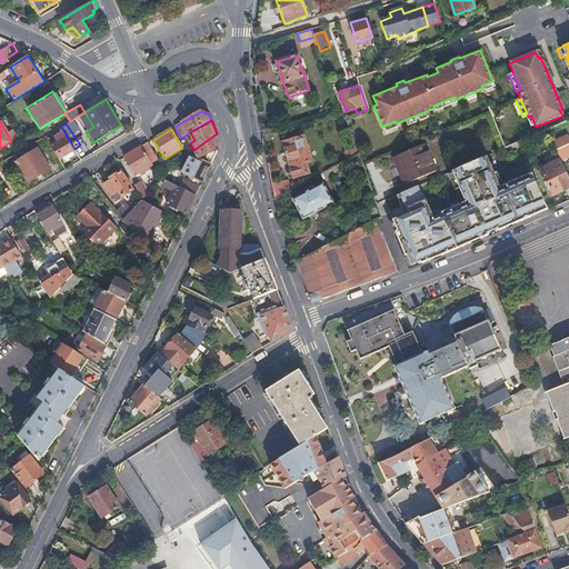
[(51,146),(59,160),(76,150),(75,149),(63,130),(53,136),(58,142),(51,146)]
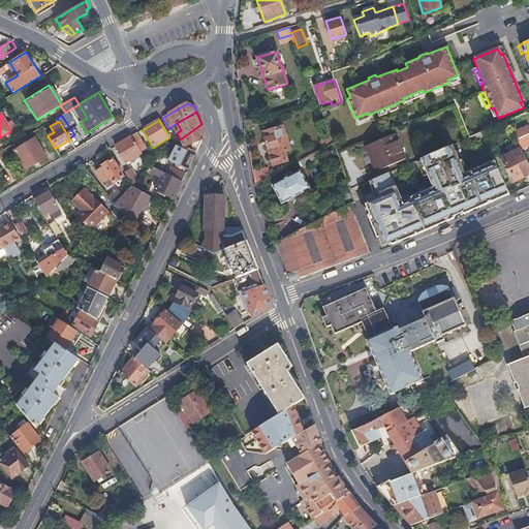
[(204,129),(201,124),(180,139),(180,141),(183,148),(195,153),(201,141),(204,129)]
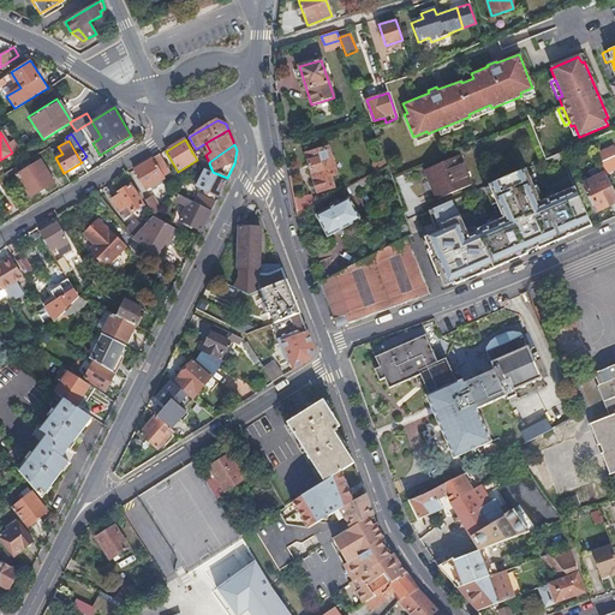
[(330,145),(308,153),(318,190),(335,185),(332,174),(339,172),(330,145)]
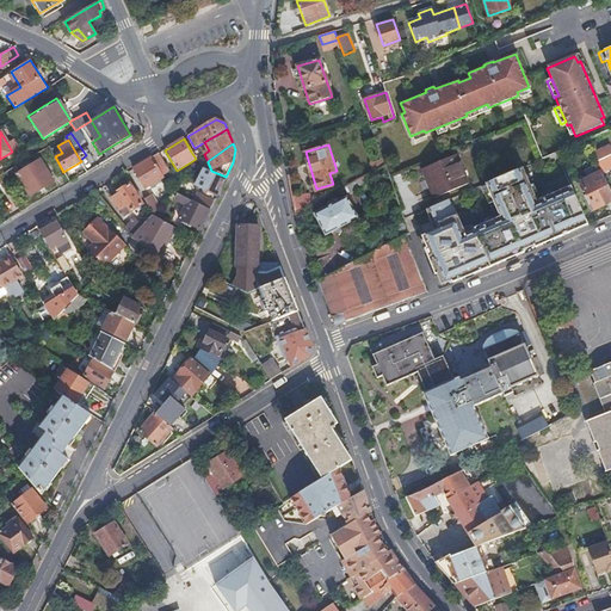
[(610,147),(610,146),(592,153),(596,161),(610,154),(610,147)]
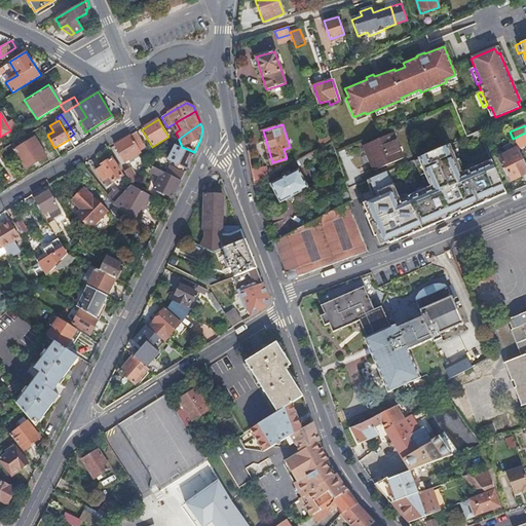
[(481,130),(392,168),(418,232),(506,194),(481,130)]
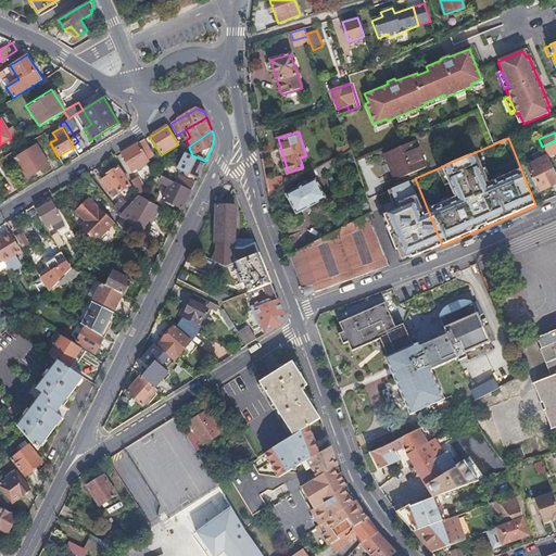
[(144,140),(138,144),(146,156),(152,152),(144,140)]
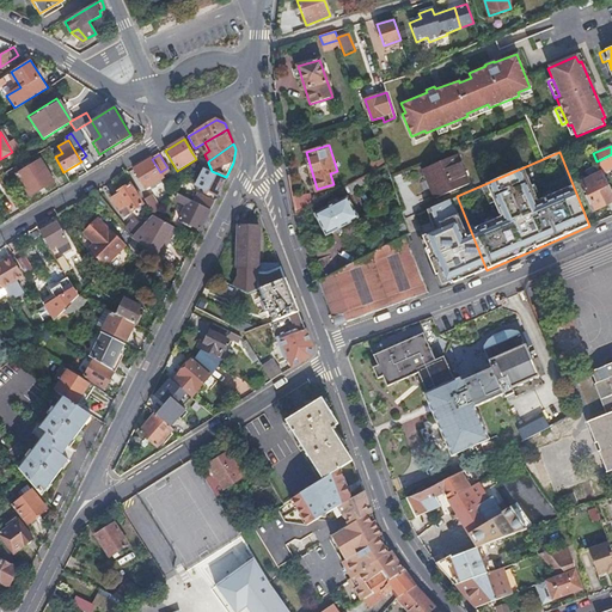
[(611,154),(597,161),(601,172),(611,167),(611,154)]
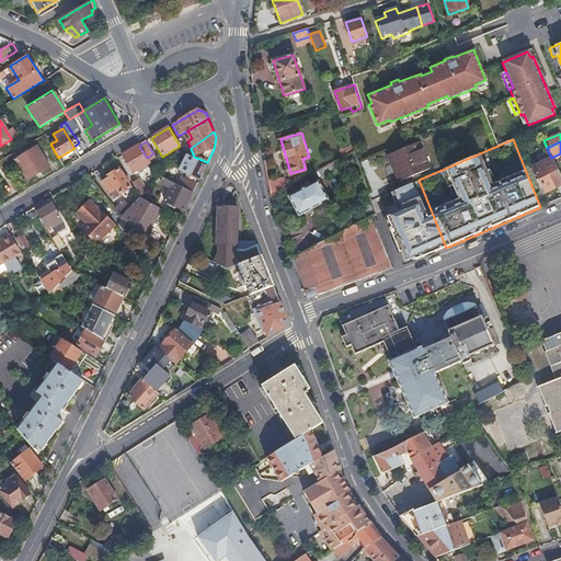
[(392,167),(399,182),(428,170),(418,142),(386,157),(390,167),(392,167)]
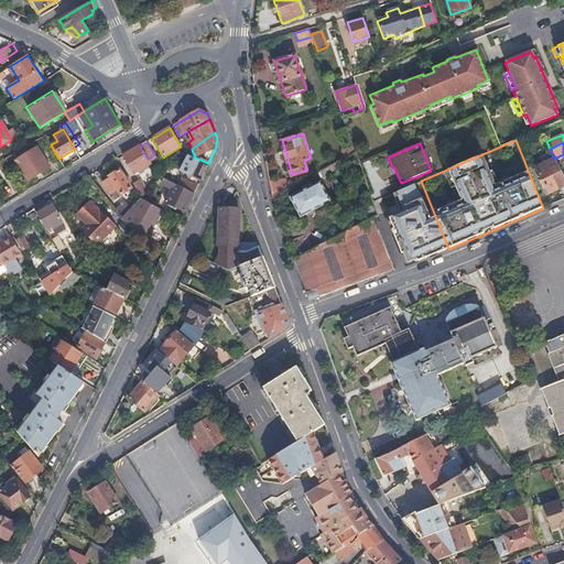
[(38,147),(15,161),(28,180),(50,166),(38,147)]
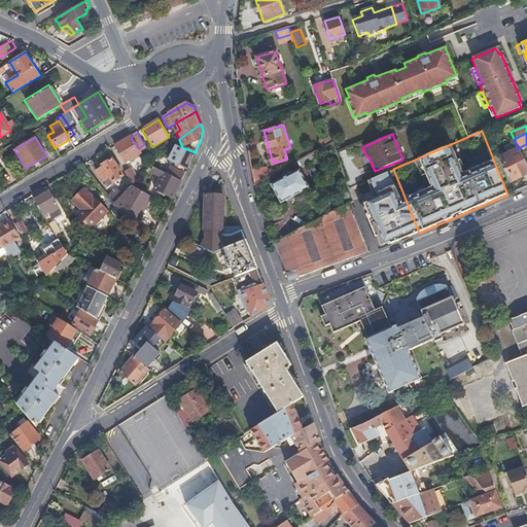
[(124,164),(141,153),(138,148),(131,137),(116,145),(114,146),(124,164)]
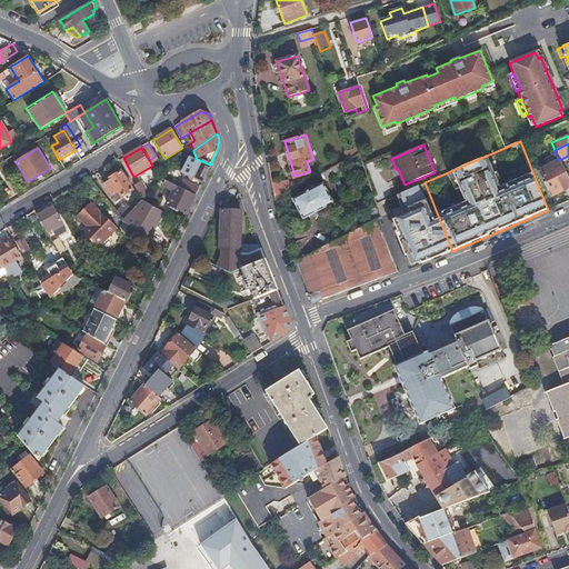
[(201,183),(210,165),(197,159),(191,156),(181,173),(201,183)]
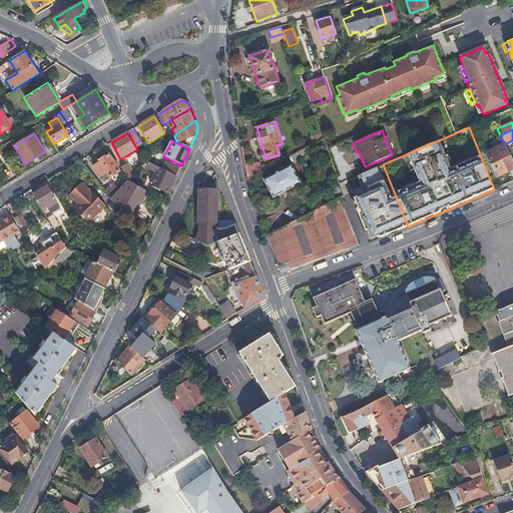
[(499,175),(512,168),(512,161),(504,144),(487,152),(499,175)]
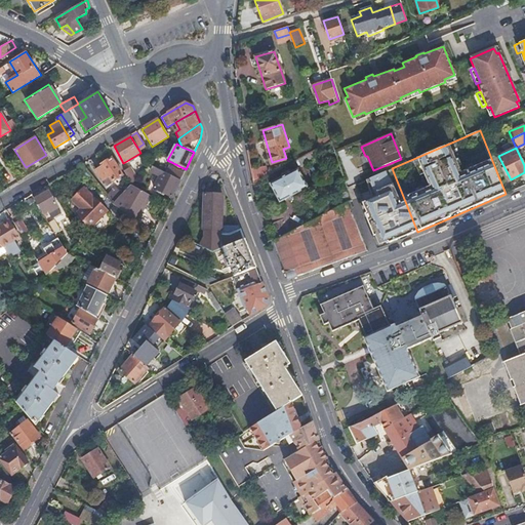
[(309,153),(300,158),(303,163),(312,158),(309,153)]
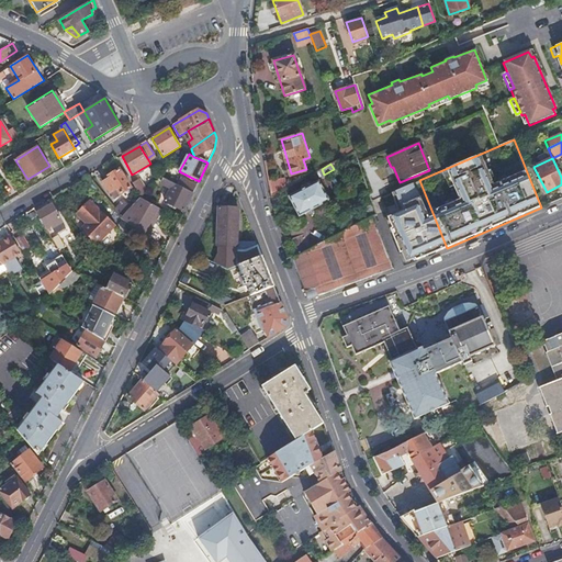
[(119,171),(109,177),(110,179),(102,184),(112,200),(130,189),(119,171)]
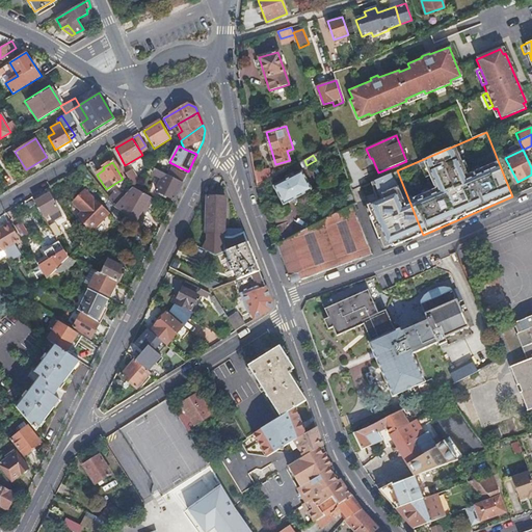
[(255,175),(257,185),(273,177),(268,167),(255,175)]
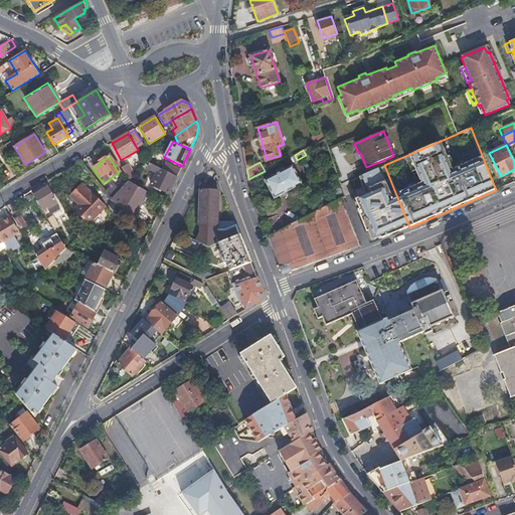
[(176,177),(179,171),(164,163),(161,170),(176,177)]
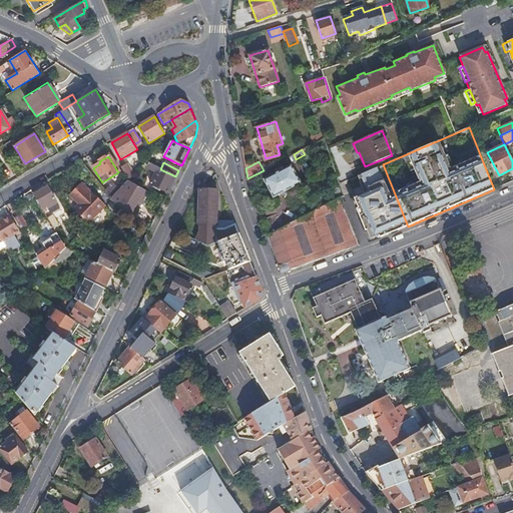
[(265,178),(275,196),(305,180),(295,162),(265,178)]
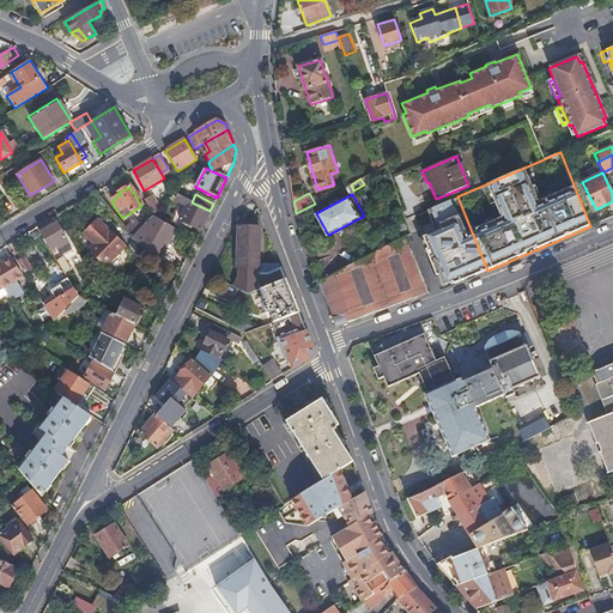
[(207,216),(210,211),(192,202),(176,195),(175,201),(186,206),(178,220),(200,231),(207,216)]
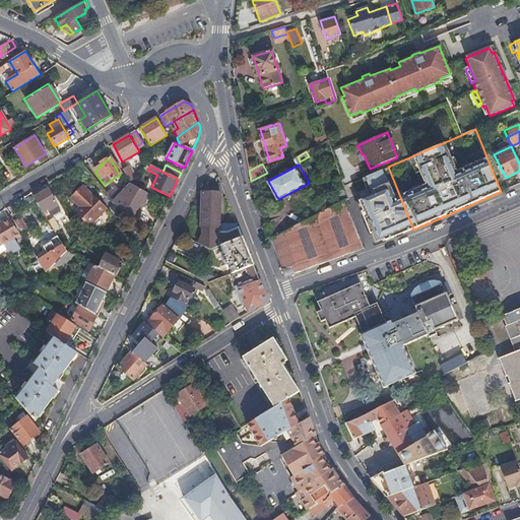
[(128,181),(129,183),(134,178),(127,168),(122,171),(128,181)]
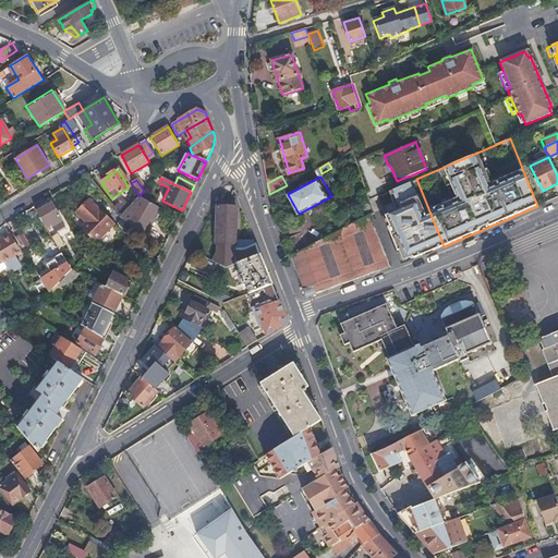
[(413,180),(376,196),(402,264),(444,246),(413,180)]
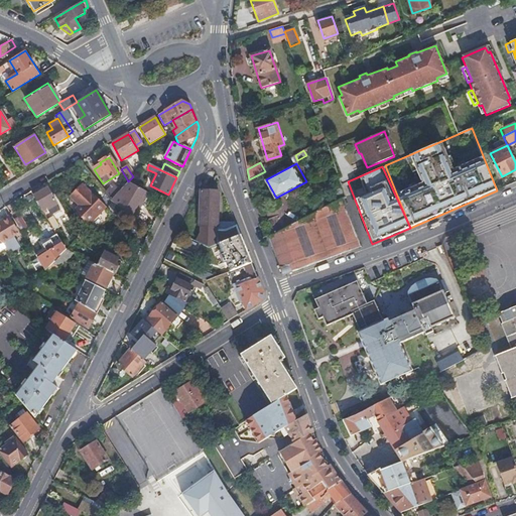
[(133,217),(145,192),(127,184),(121,196),(117,195),(110,202),(111,202),(133,217)]
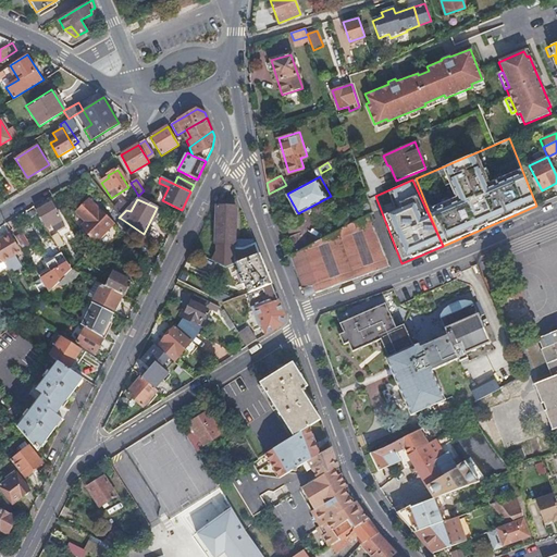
[(77,231),(91,246),(113,226),(112,224),(98,210),(97,211),(87,201),(73,214),(83,225),(77,231)]
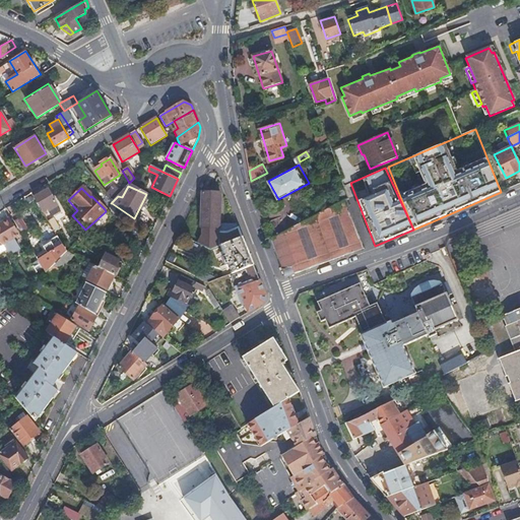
[(48,191),(35,198),(43,212),(47,211),(50,217),(59,211),(48,191)]
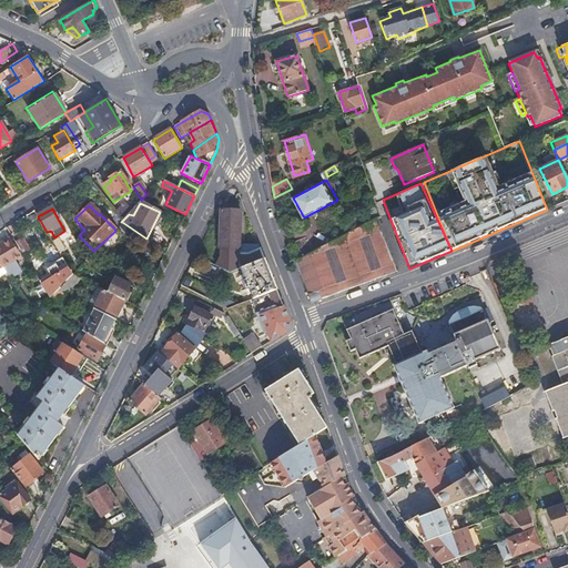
[(241,211),(221,211),(221,250),(241,250),(241,211)]
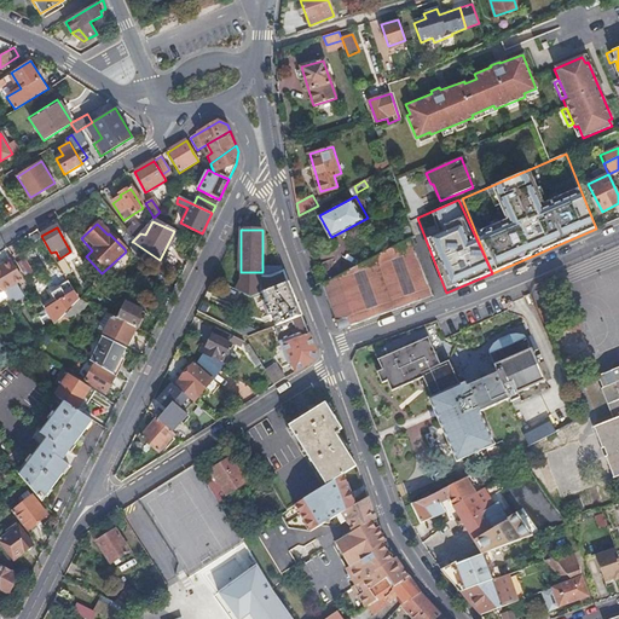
[(160,260),(162,262),(177,233),(174,231),(160,260)]
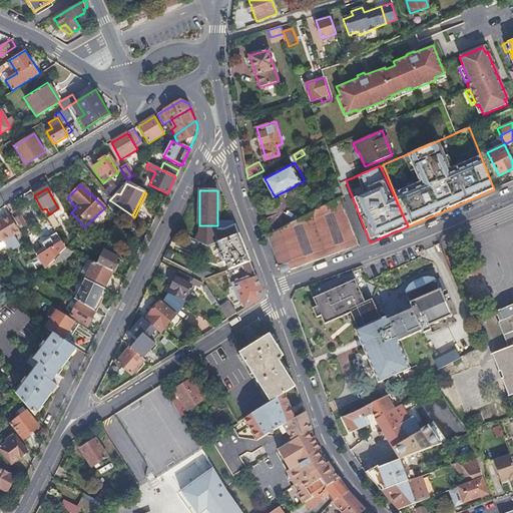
[(288,261),(291,271),(318,260),(359,244),(341,196),(269,235),(279,264),(288,261)]
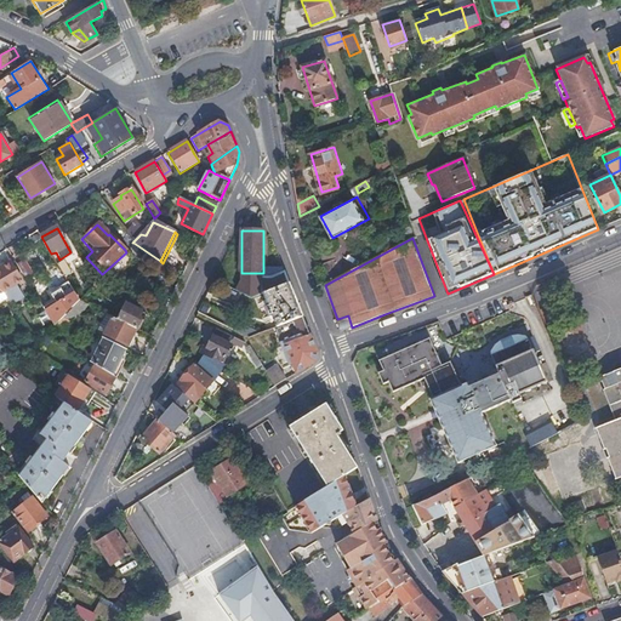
[(64,261),(57,265),(64,277),(70,272),(64,261)]
